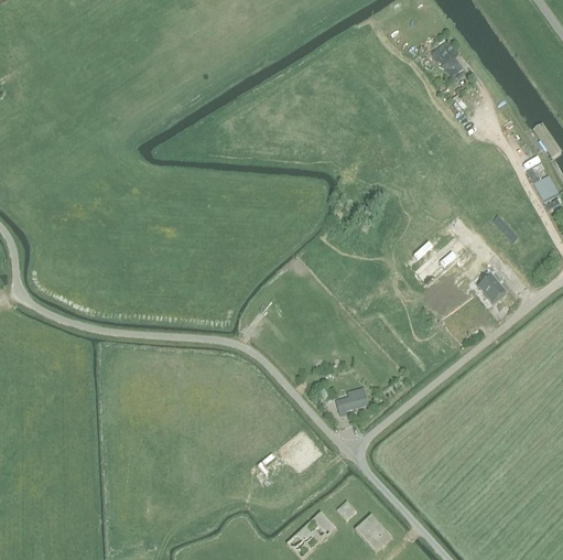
[(435,46),(429,52),(431,55),(435,61),(439,60),(441,63),(450,75),(458,70),(457,68),(459,67),(455,61),(456,60),(453,55),(457,52),(447,39),(435,46)]
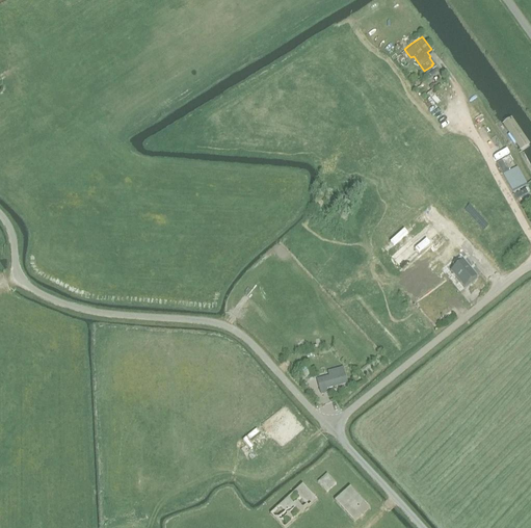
[(529,140),(510,113),(497,123),(515,150),(529,140)]
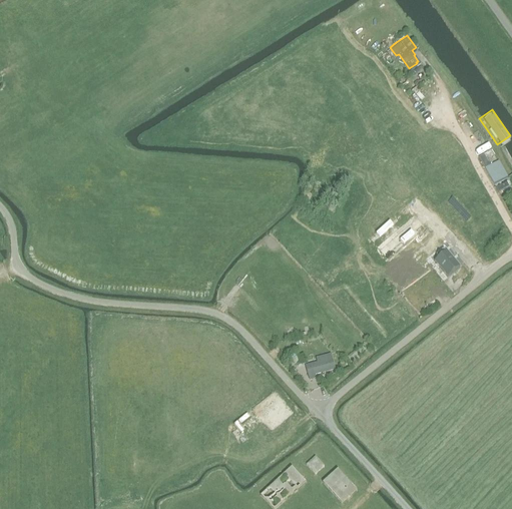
[(477,155),(482,165),(491,161),(485,150),(477,155)]
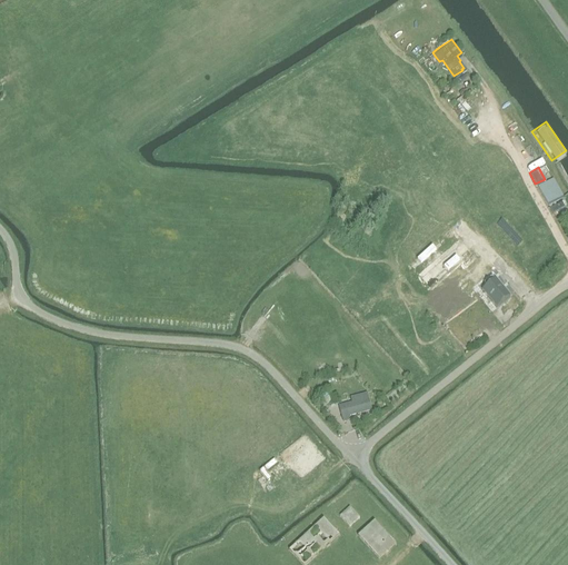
[(480,286),(496,304),(509,293),(495,275),(494,276),(491,273),(482,279),(486,283),(480,286)]
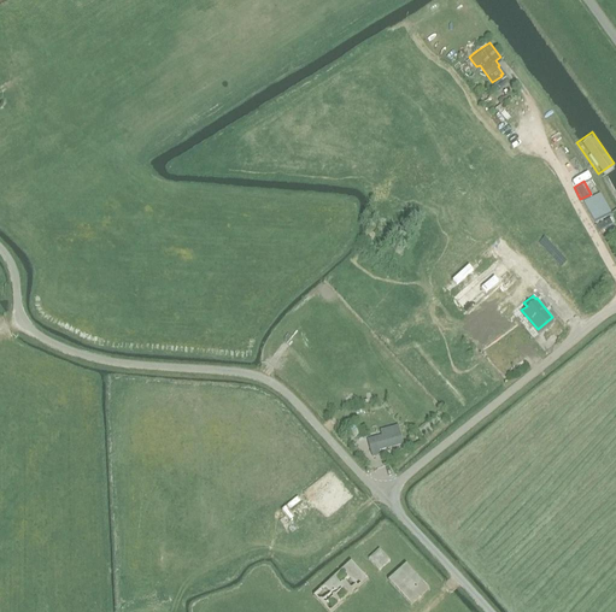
[(357,419),(344,424),(346,429),(350,440),(364,434),(363,431),(367,430),(363,422),(359,424),(357,419)]
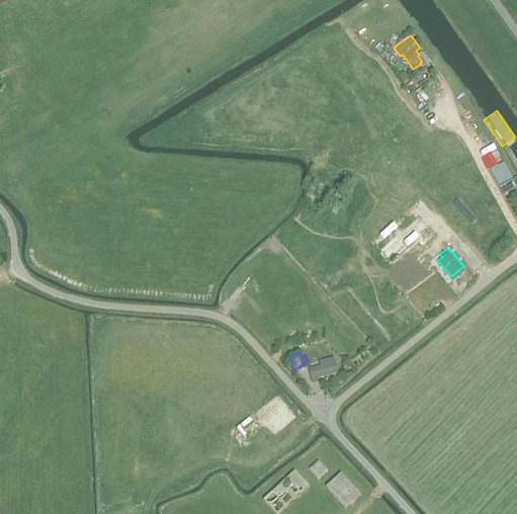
[(317,375),(337,369),(333,354),(318,358),(319,362),(308,366),(311,379),(317,377),(317,375)]
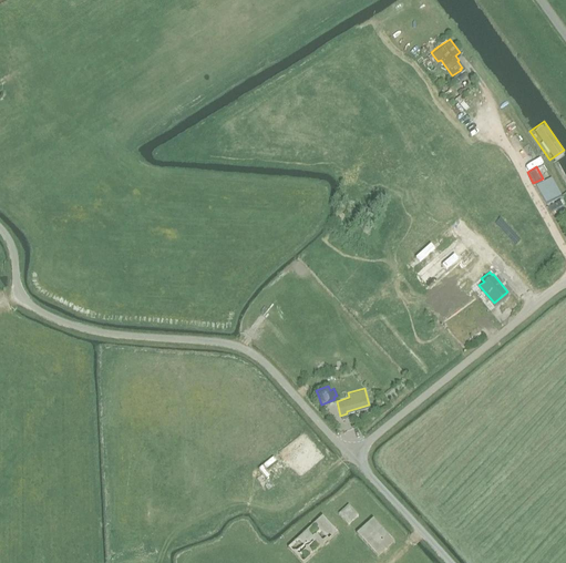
[(354,514),(346,503),(336,512),(346,522),(354,514)]
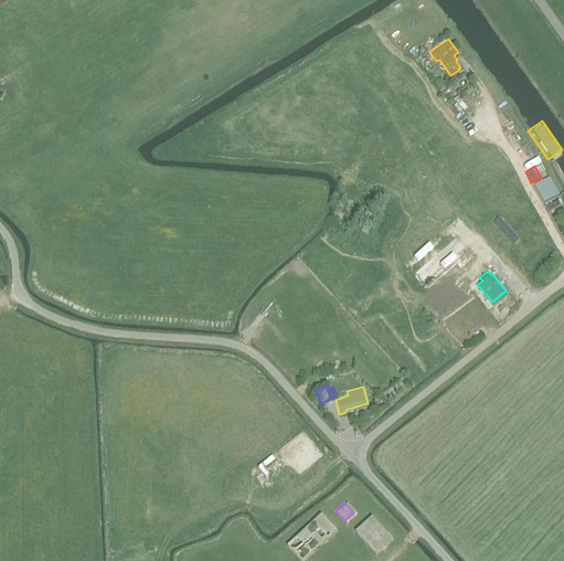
[(332,532),(320,518),(289,542),(302,558),(332,532)]
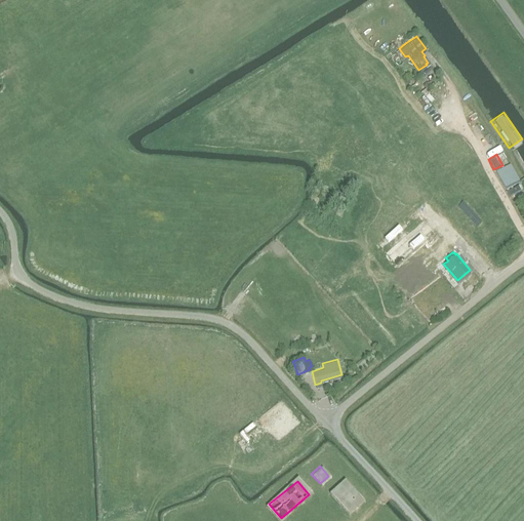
[(363,504),(345,483),(332,494),(351,515),(363,504)]
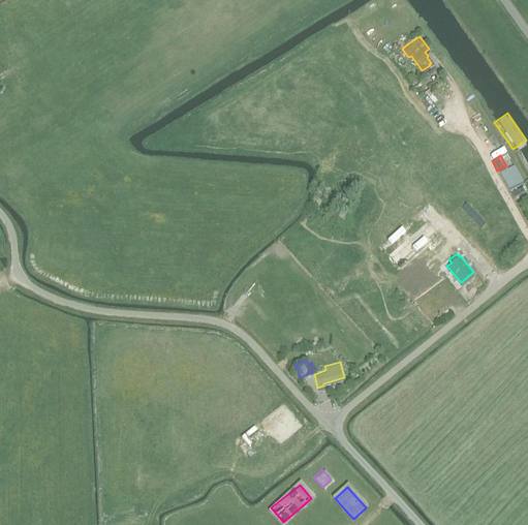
All buildings are outlined.
